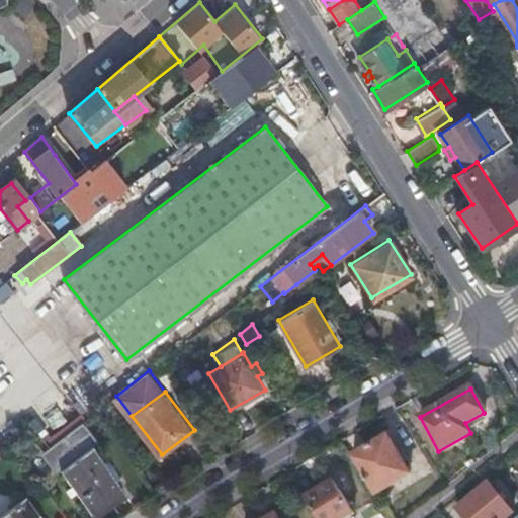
[(58,414),(35,431),(49,448),(71,431),(58,414)]
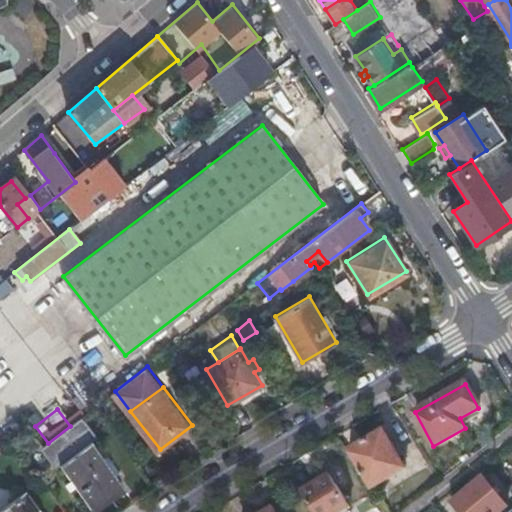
[(59,464),(60,465),(92,440),(94,439),(79,419),(70,426),(48,443),(44,446),(59,464)]
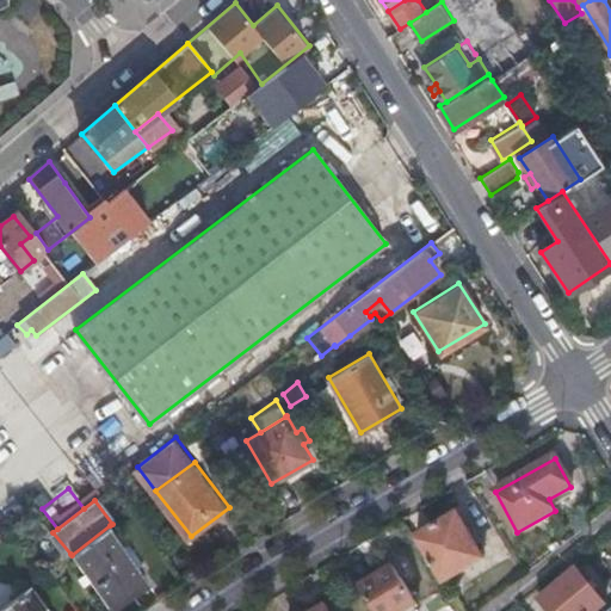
[(415,538),(442,582),(483,557),(458,513),(415,538)]
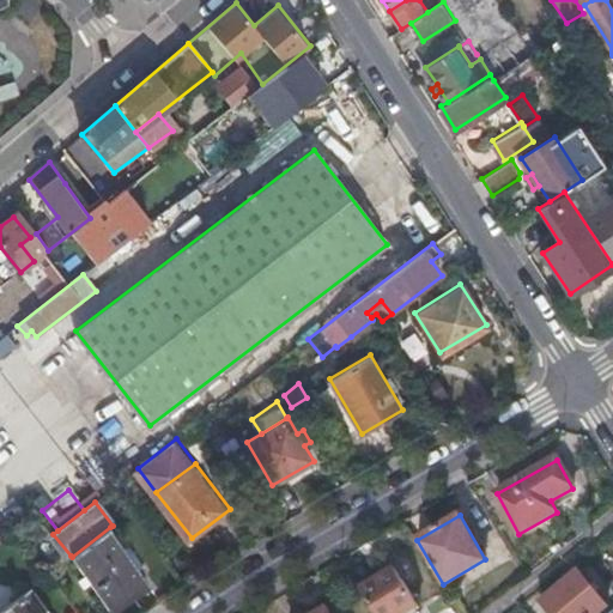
[(110,527),(72,557),(108,608),(147,581),(110,527)]
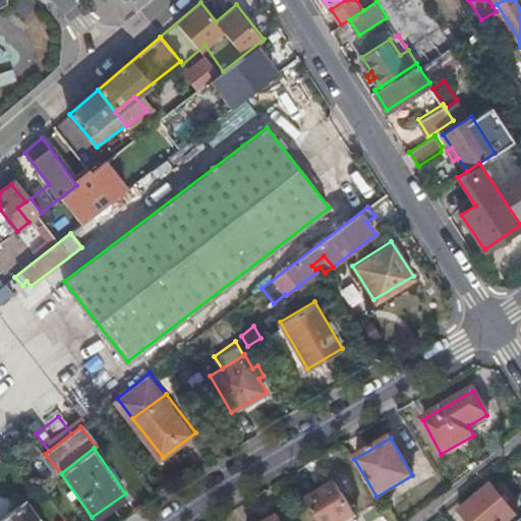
[(306,500),(319,520),(343,520),(354,514),(335,481),(306,500)]
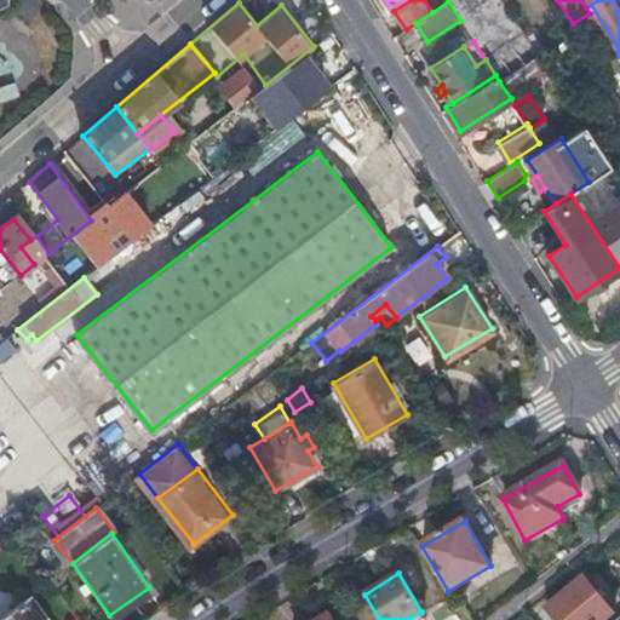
[(586,578),(547,608),(557,619),(604,619),(614,614),(586,578)]
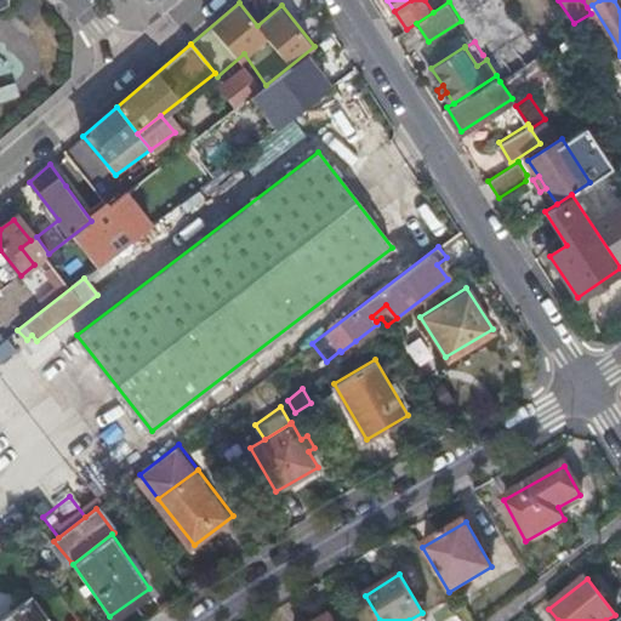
[(47,620),(30,596),(0,619),(0,620),(47,620)]
